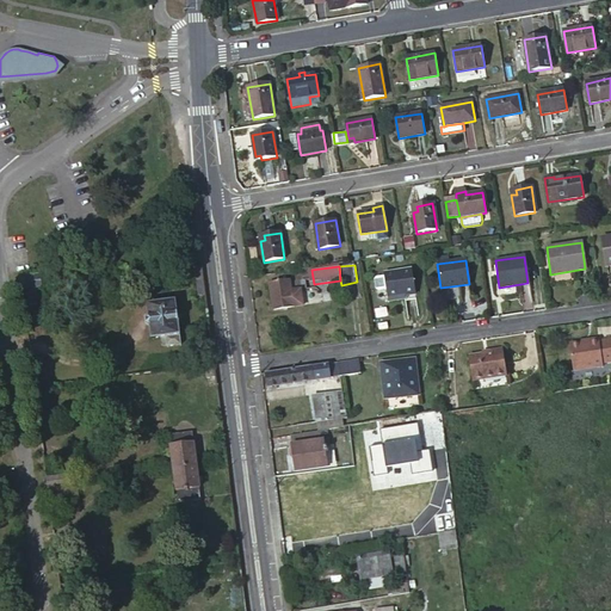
[(18,283),(41,281),(38,267),(17,271),(18,283)]
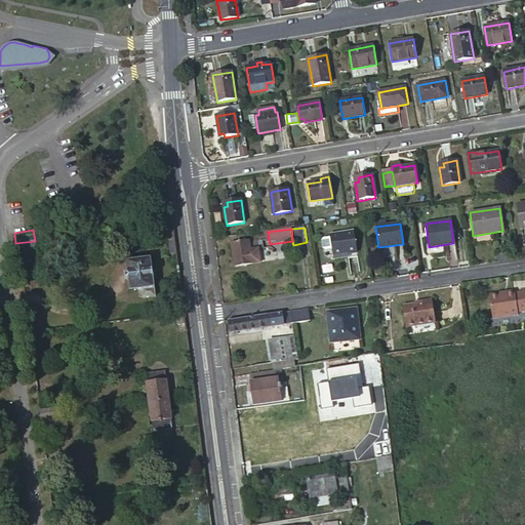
[(329,236),(332,255),(346,253),(356,252),(353,232),(329,236)]
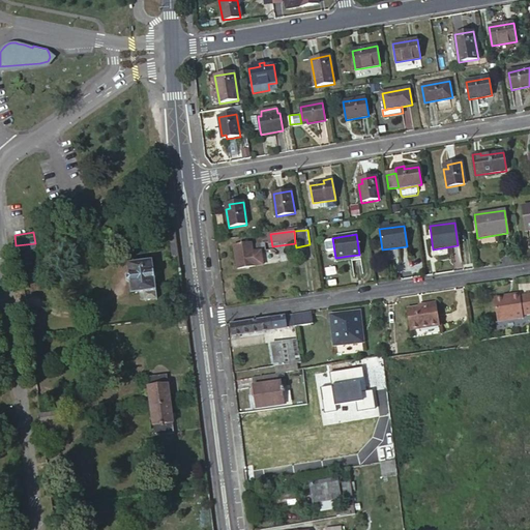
[(254,253),(253,243),(234,246),(237,268),(263,265),(261,251),(254,253)]
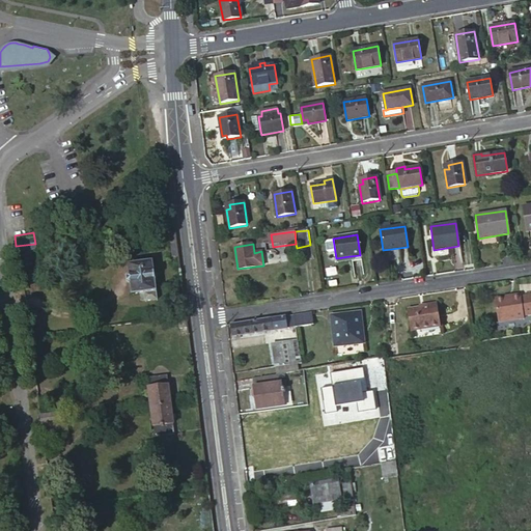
[(144,298),(157,296),(151,256),(128,259),(132,290),(143,289),(144,298)]
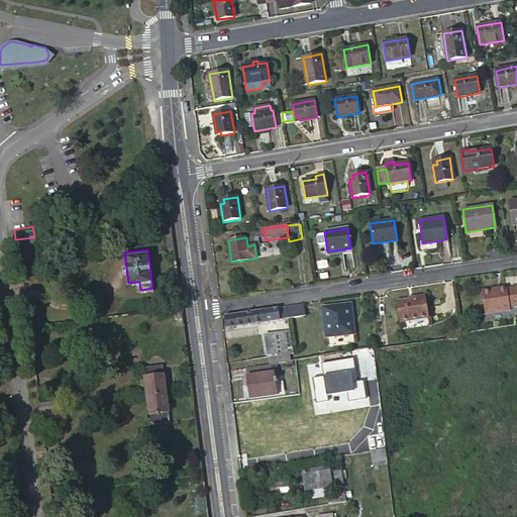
[(509,310),(506,287),(498,288),(499,290),(491,291),(484,292),(487,314),(509,310)]
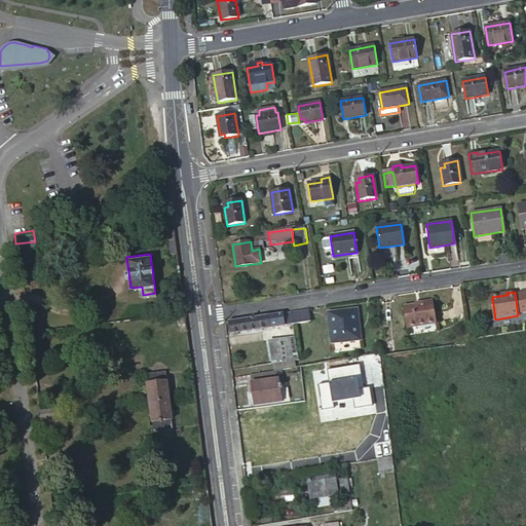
[(447,323),(443,300),(430,302),(430,304),(426,305),(417,306),(420,327),(447,323)]
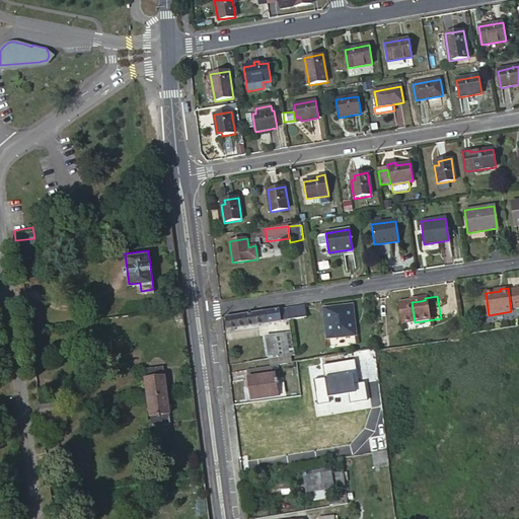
[(353,304),(323,309),(327,340),(357,335),(353,304)]
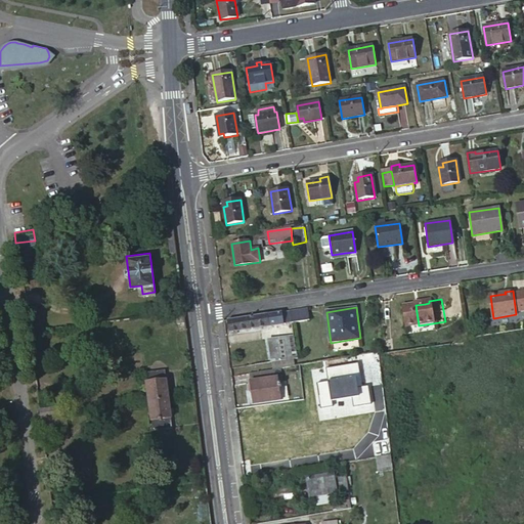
[(291,311),(293,323),(311,320),(309,308),(291,311)]
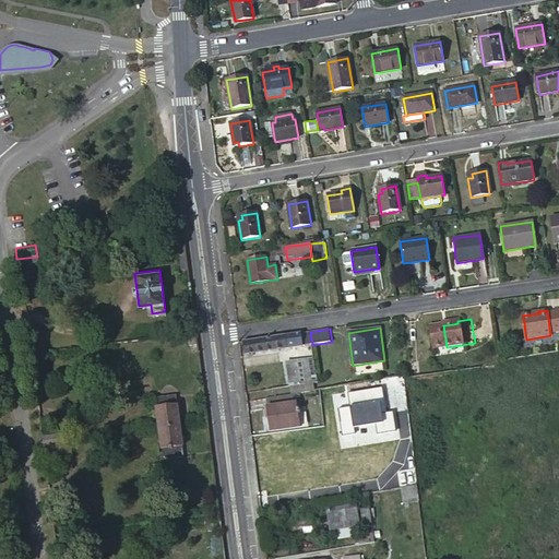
[(299,334),(284,336),(242,342),(245,355),(286,348),(301,346),(299,334)]
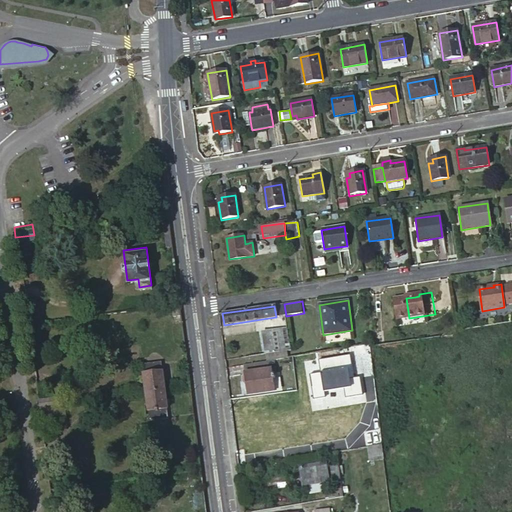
[(27,321),(29,332),(36,331),(35,320),(27,321)]
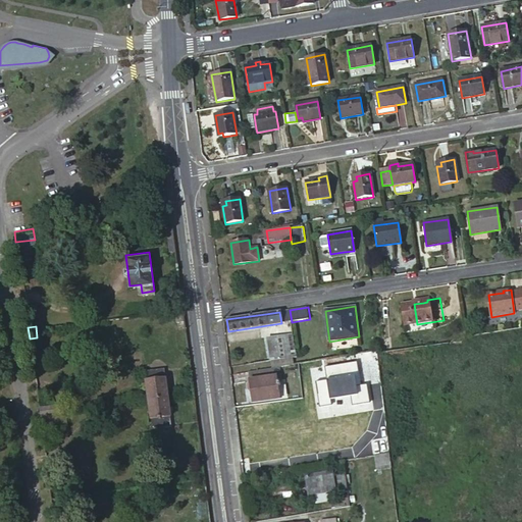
[(271,361),(297,357),(294,335),(267,340),(271,361)]
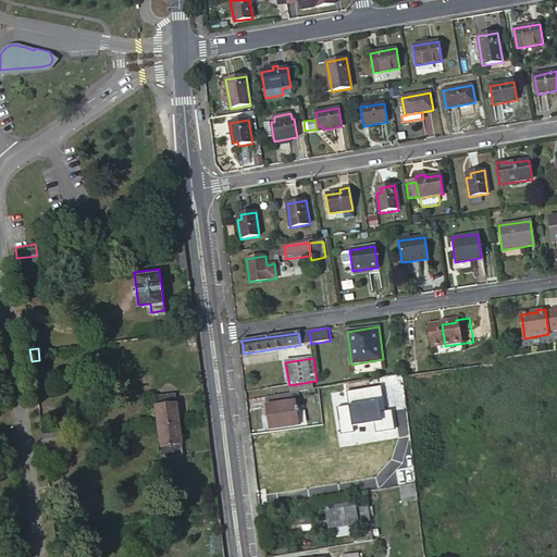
[(382,386),(403,383),(403,376),(401,375),(381,379),(382,386)]
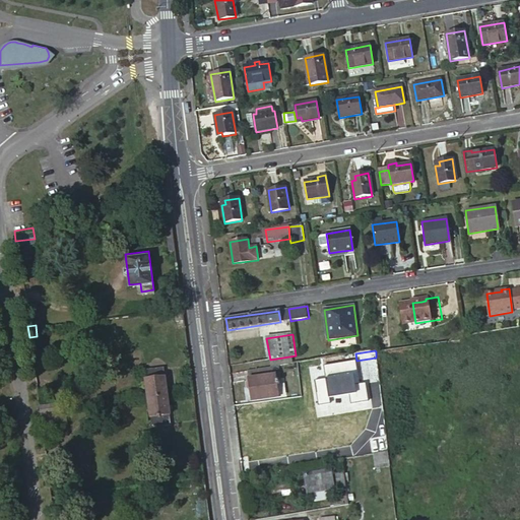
[(278,395),(274,367),(248,371),(252,398),(278,395)]
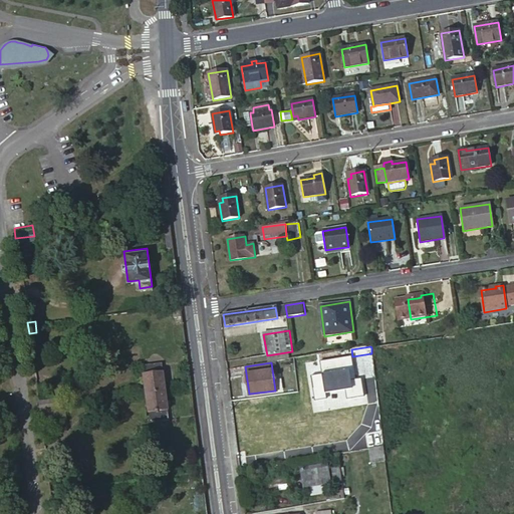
[(143,367),(147,395),(166,393),(163,365),(143,367)]
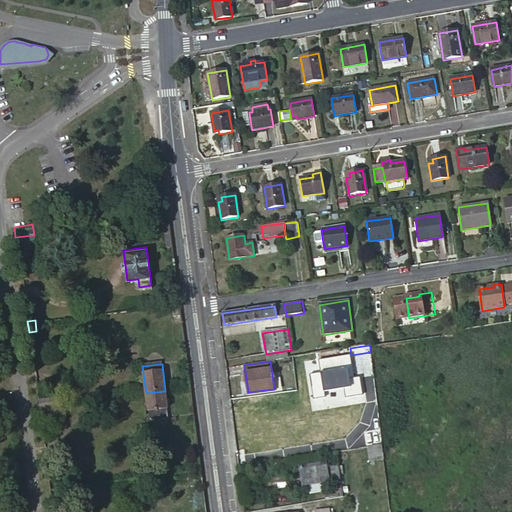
[(165,391),(146,393),(149,420),(169,418),(165,391)]
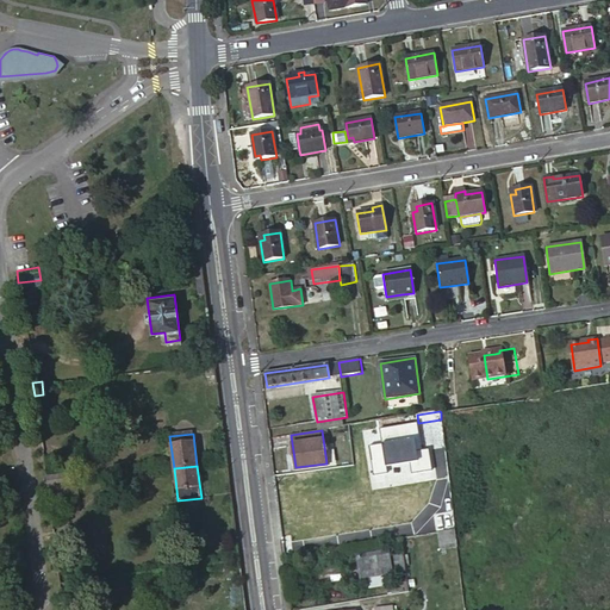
[(74,473),(44,477),(45,486),(75,481),(74,473)]
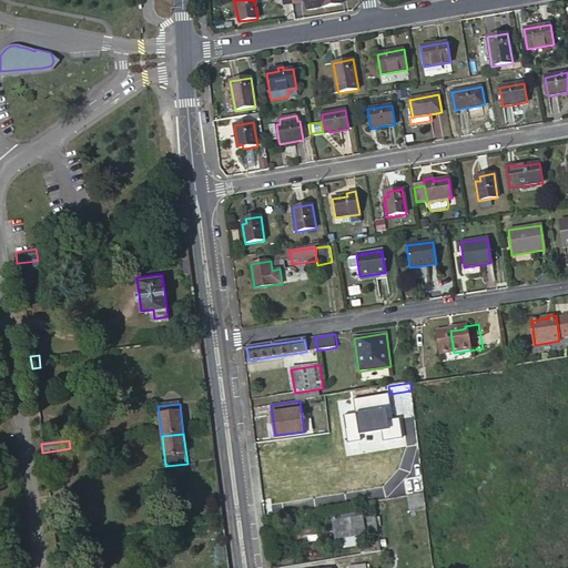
[(42,453),(43,460),(71,457),(70,448),(42,453)]
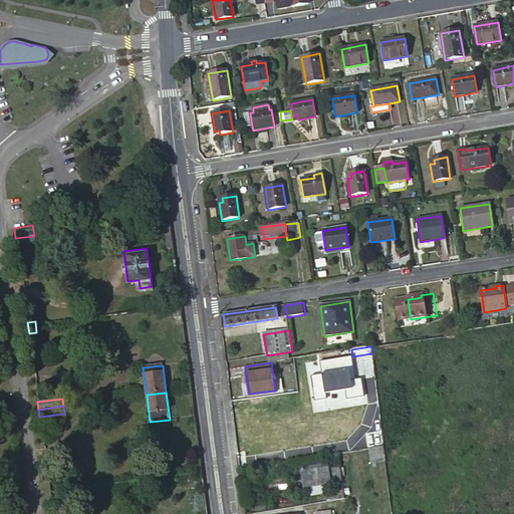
[(39,417),(40,425),(65,421),(64,414),(39,417)]
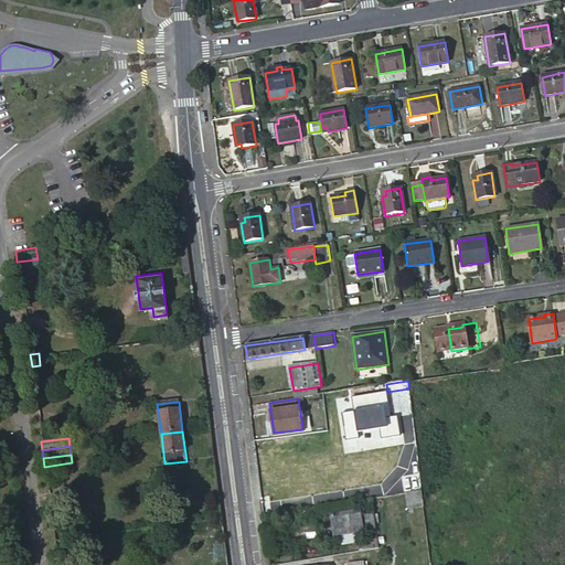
[(422,490),(408,492),(409,501),(411,500),(423,499),(422,490)]
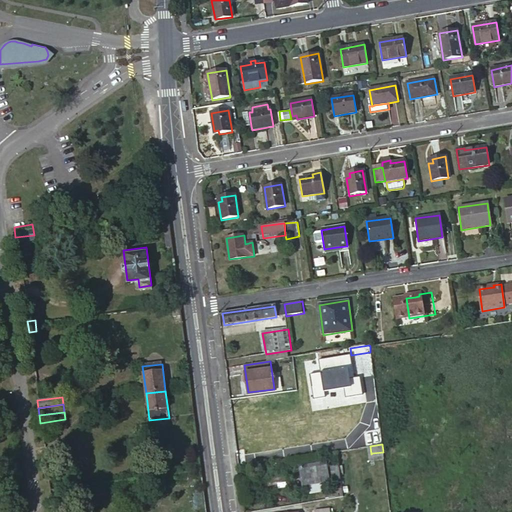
[(384,458),(383,452),(372,453),(373,460),(384,458)]
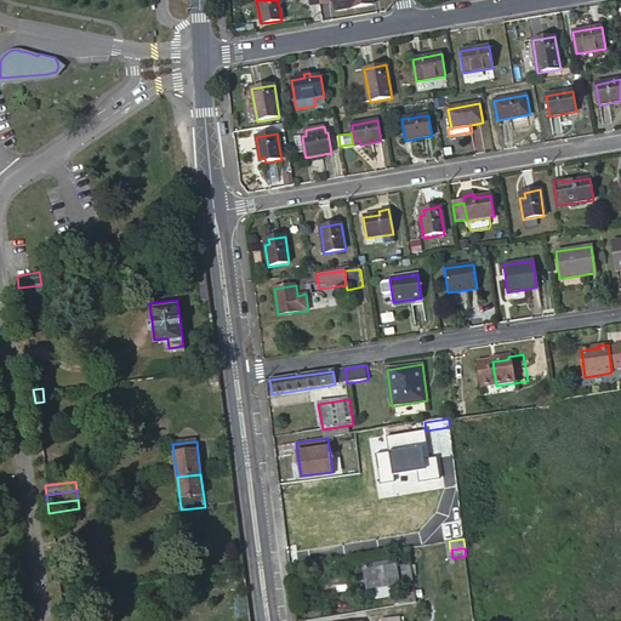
[(399,584),(397,564),(364,569),(368,588),(399,584)]
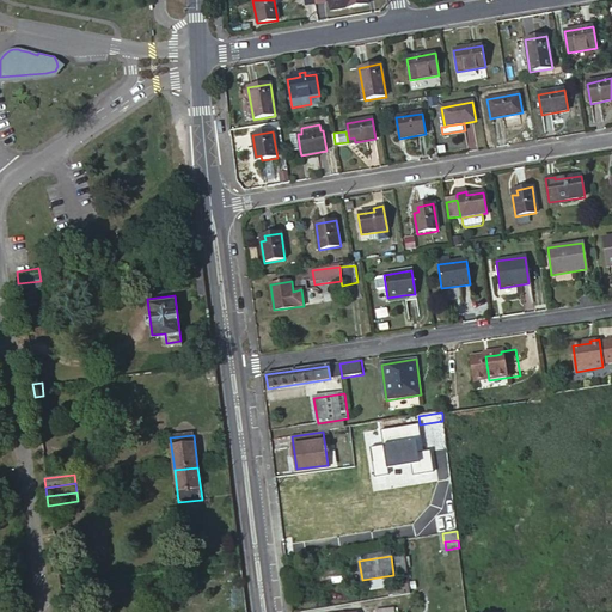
[(411,593),(409,582),(392,586),(395,595),(411,593)]
